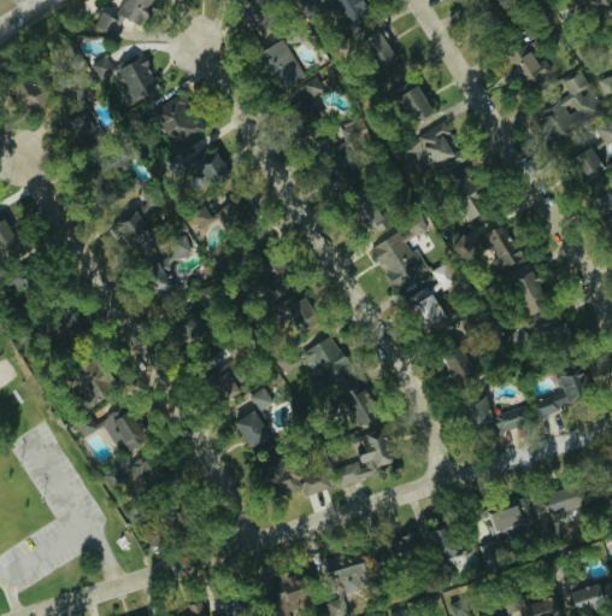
[(0,0),(0,15),(25,0),(0,0)]
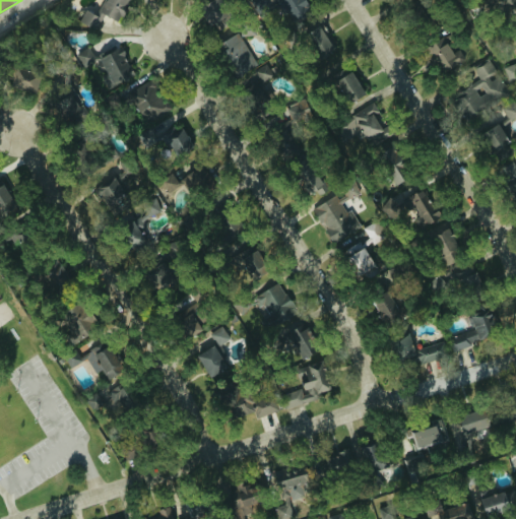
[(106,0),(99,15),(88,9),(81,23),(110,38),(129,0),(106,0)]
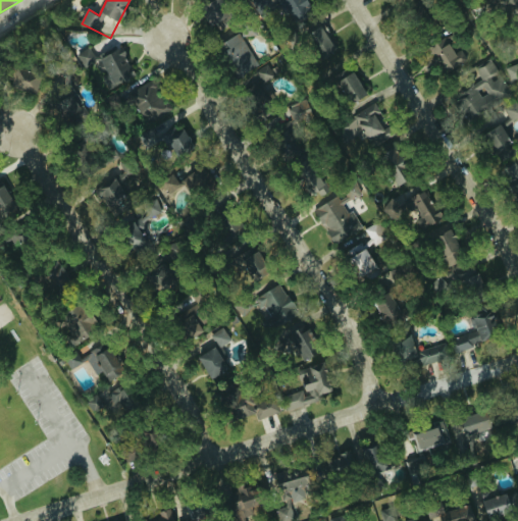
[(201,7),(214,32),(236,20),(229,9),(238,4),(236,0),(205,0),(207,4),(201,7)]
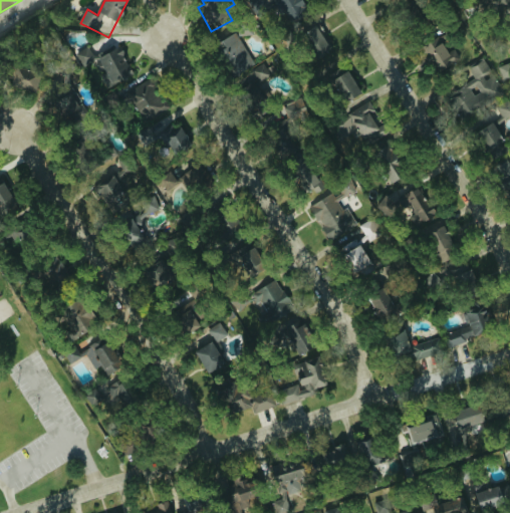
[(309,11),(302,0),(277,0),(276,1),(290,23),(309,11)]
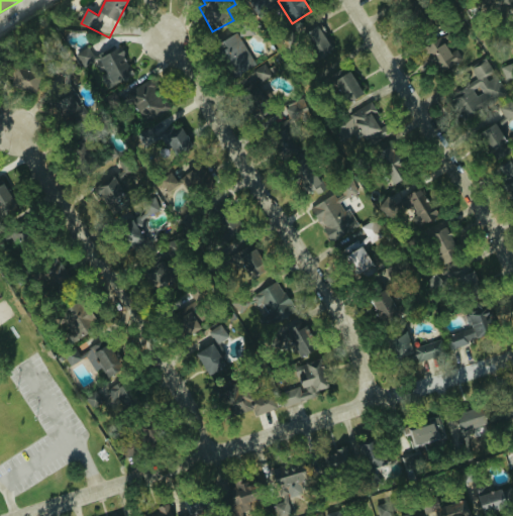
[(483,0),(484,9),(512,10),(512,0),(483,0)]
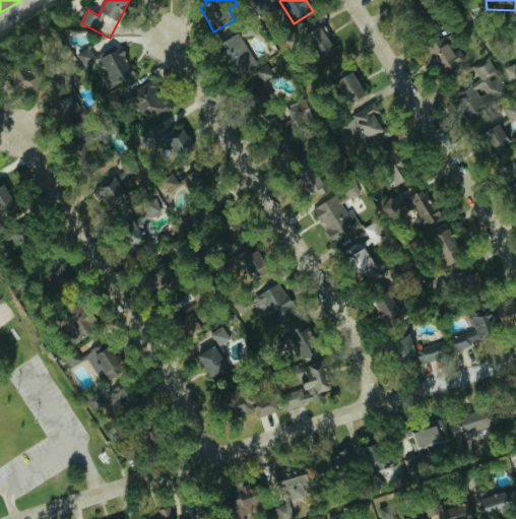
[(336,53),(329,23),(310,28),(318,58),(336,53)]
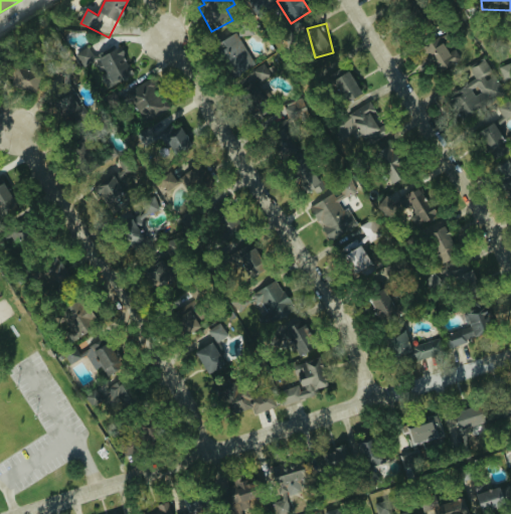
[(238,77),(259,64),(237,32),(217,45),(238,77)]
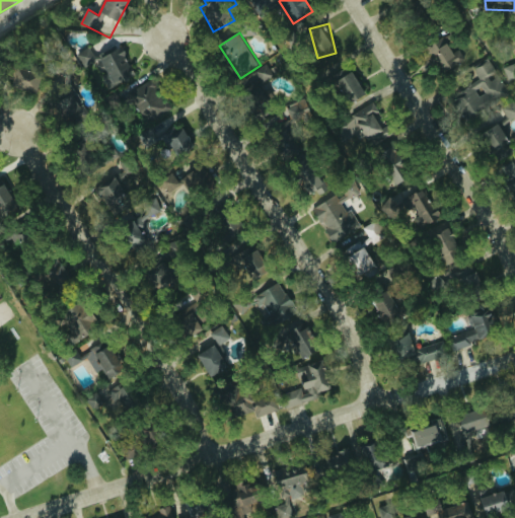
[(462,50),(453,55),(445,38),(426,47),(439,73),(466,60),(462,50)]
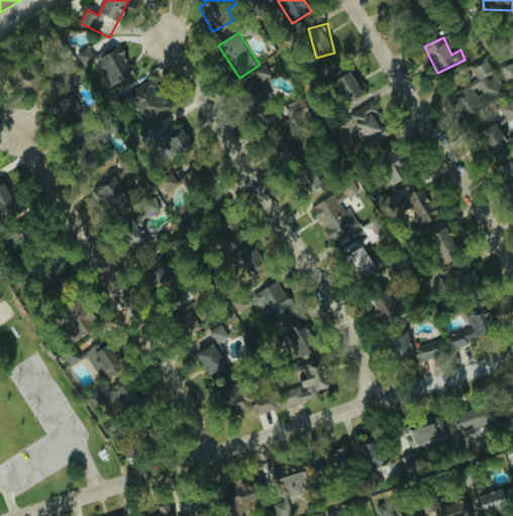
[(99,60),(111,87),(136,75),(123,45),(97,58),(92,47),(79,54),(85,67),(99,60)]
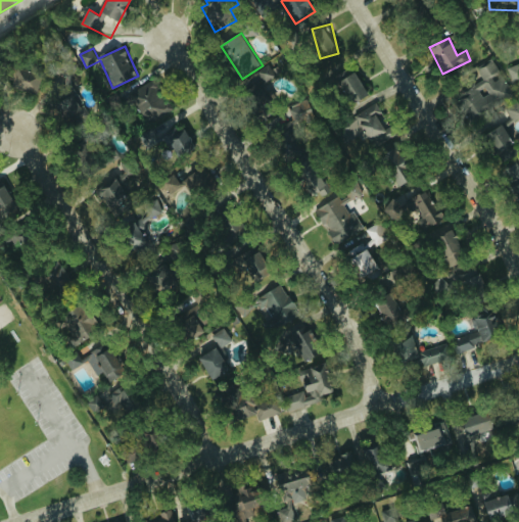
[(479,67),(485,80),(458,92),(468,115),(513,95),(497,59),(479,67)]
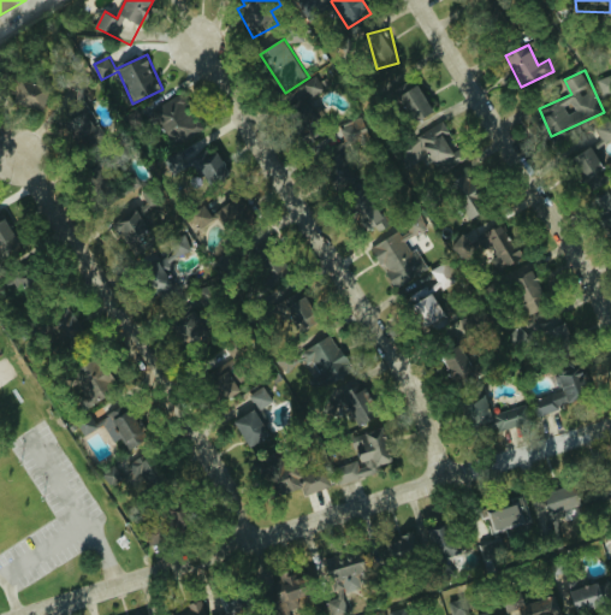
[(51,102),(37,75),(13,87),(27,114),(51,102)]
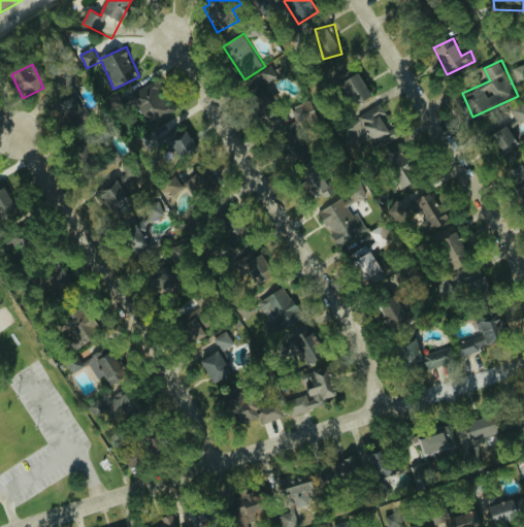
[(523,64),(515,67),(519,84),(523,83),(523,64)]
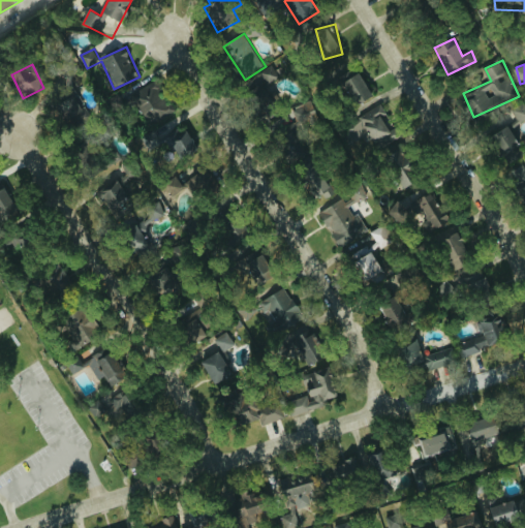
[(278,103),(271,83),(283,79),(279,67),(250,78),(261,110),(278,103)]
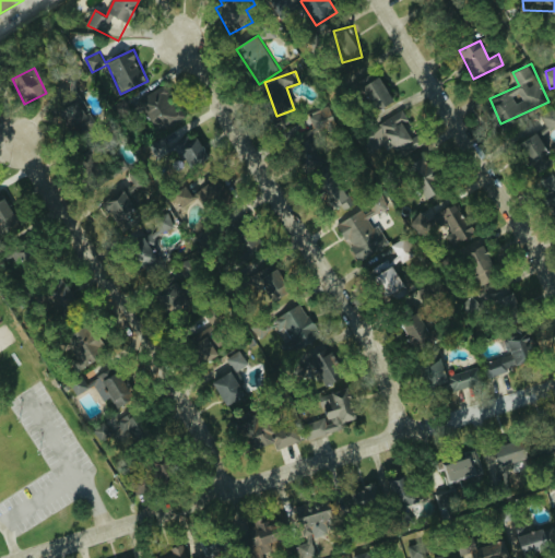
[(394,102),(379,76),(361,87),(376,113),(394,102)]
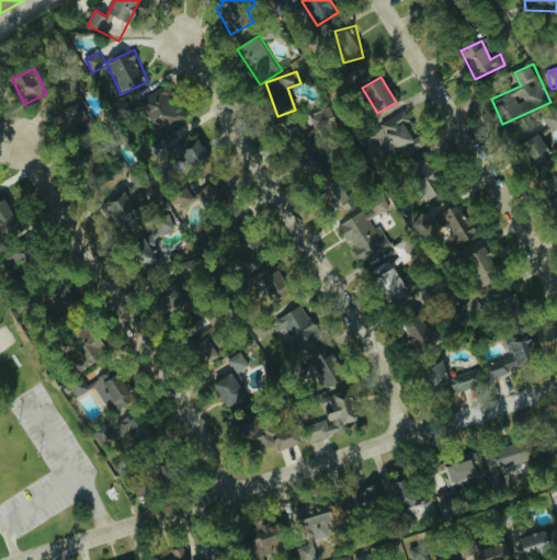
[(184,118),(166,87),(139,103),(158,134),(184,118)]
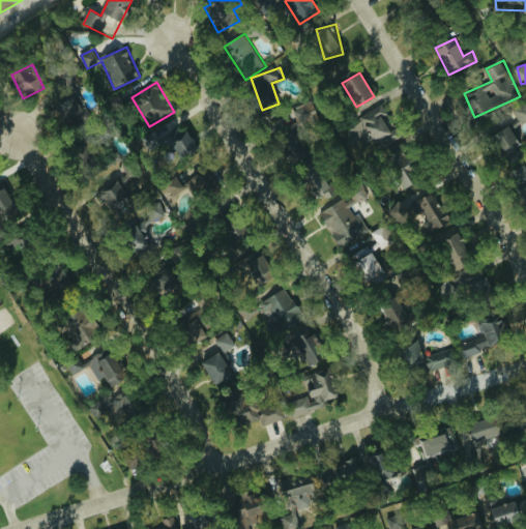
[(88,106),(76,90),(53,109),(65,123),(88,106)]
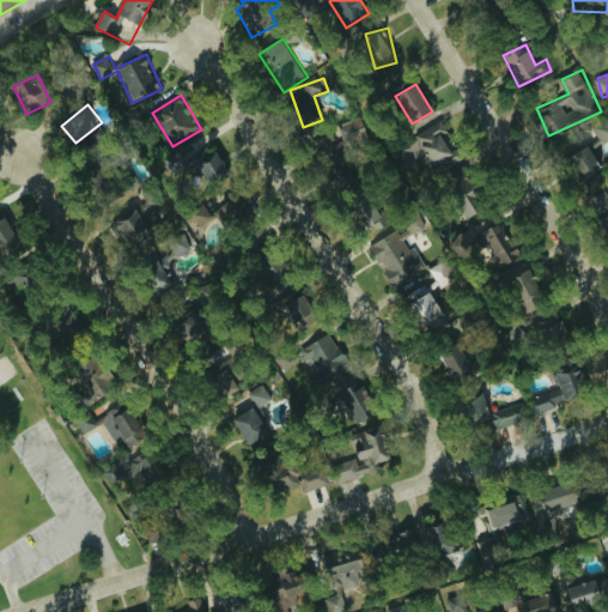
[(591,128),(601,144),(607,139),(607,119),(591,128)]
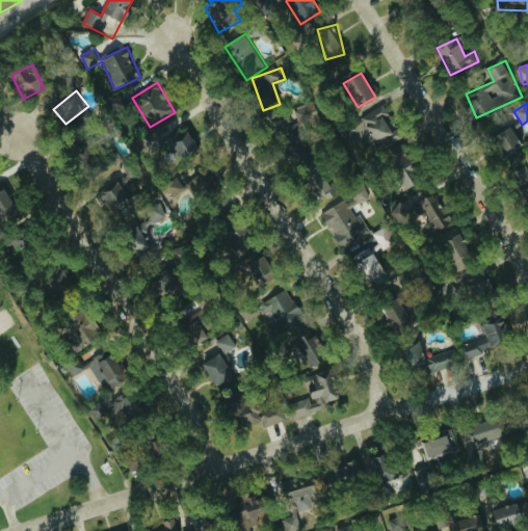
[(378,144),(395,132),(377,107),(361,120),(378,144)]
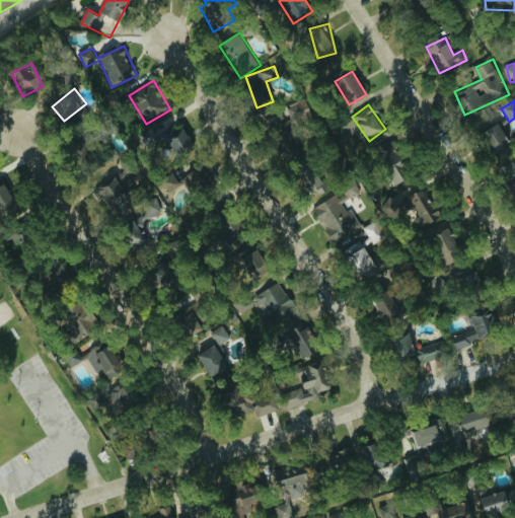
[(514,148),(497,123),(480,134),(498,160),(514,150),(514,148)]
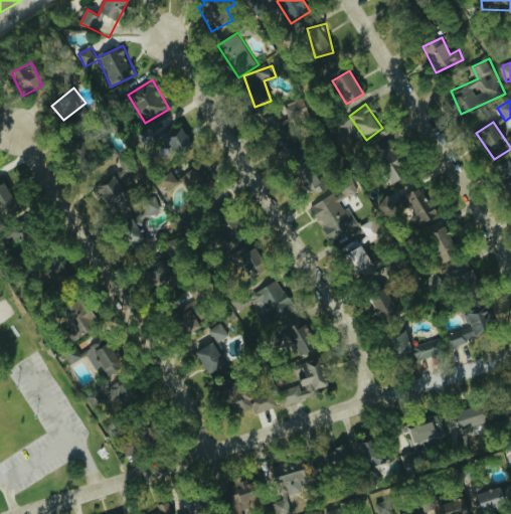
[(163,137),(179,156),(194,144),(179,124),(163,137)]
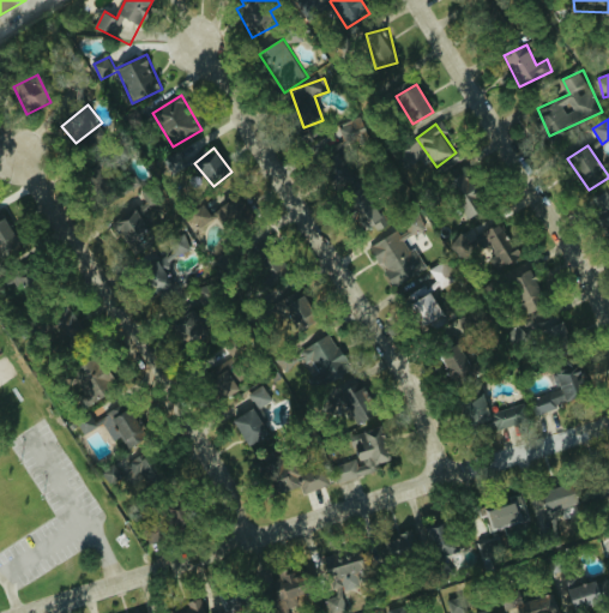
[(323,169),(338,191),(357,178),(343,156),(323,169)]
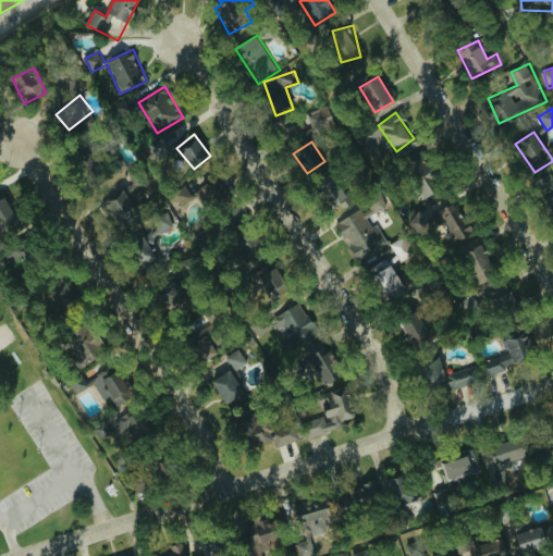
[(442,189),(426,155),(408,163),(425,198),(442,189)]
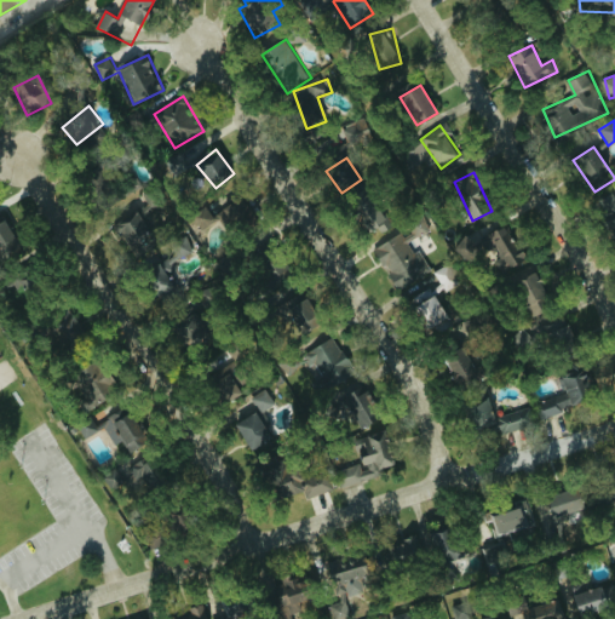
[(346,196),(362,233),(386,223),(372,185),(346,196)]
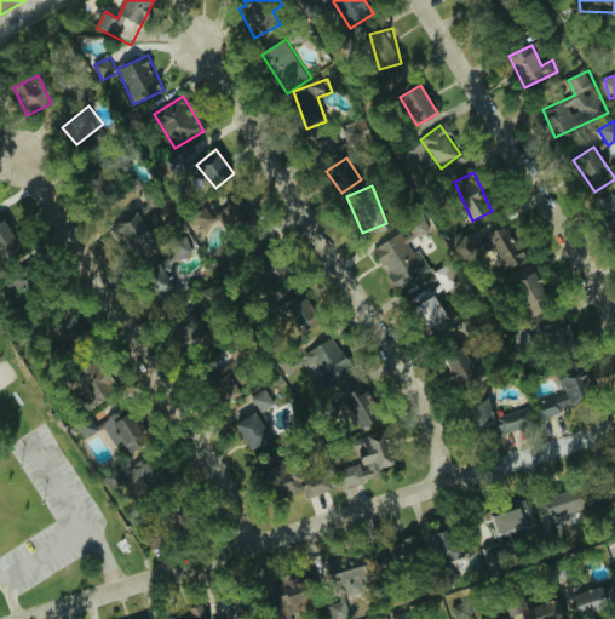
[(614,191),(602,195),(604,210),(614,208),(614,191)]
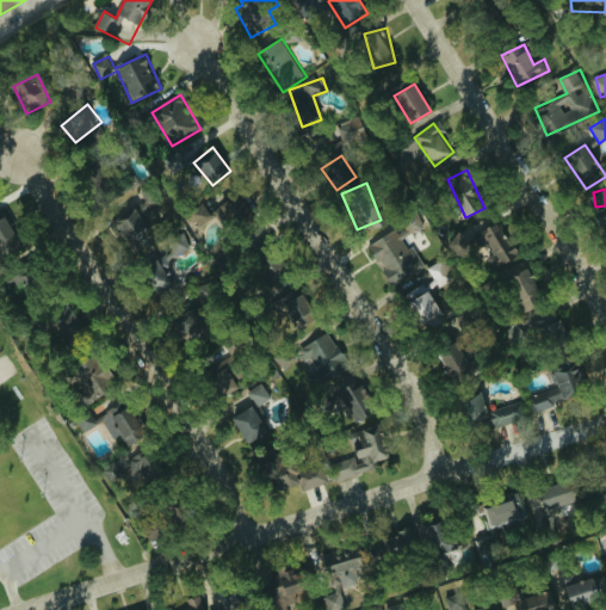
[(214,208),(222,223),(249,210),(241,195),(214,208)]
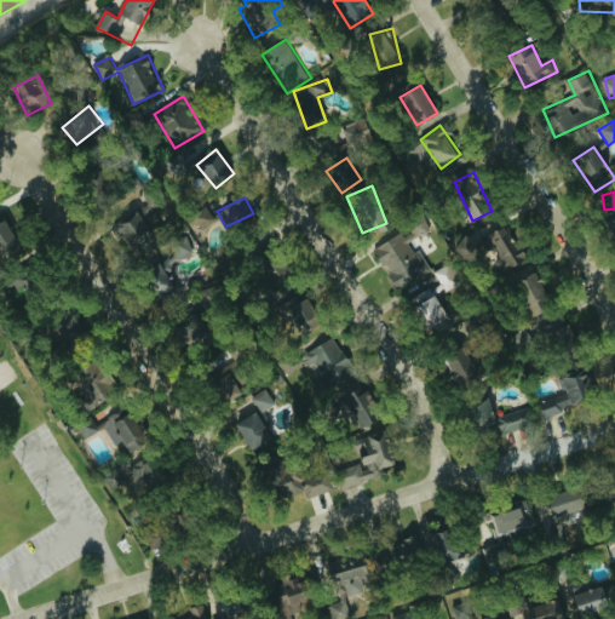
[(203,230),(218,221),(210,206),(194,215),(203,230)]
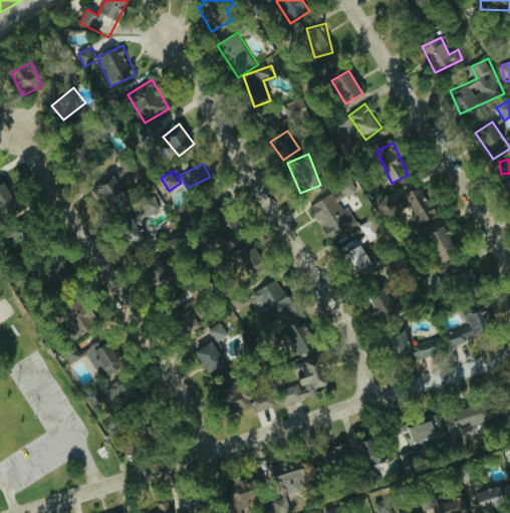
[(131,203),(113,176),(95,187),(112,214),(131,203)]
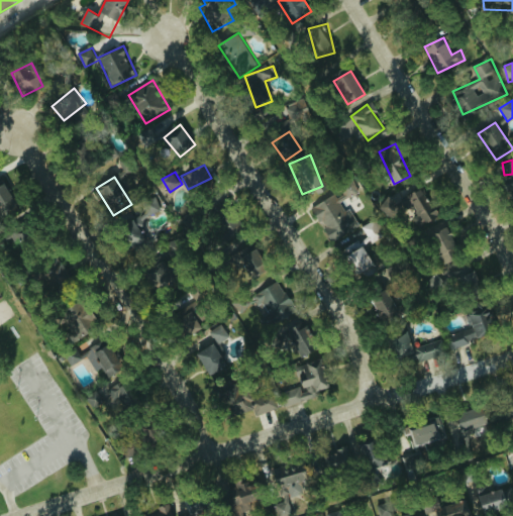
[(11,185),(3,178),(0,181),(0,210),(7,218),(20,204),(6,191),(11,185)]
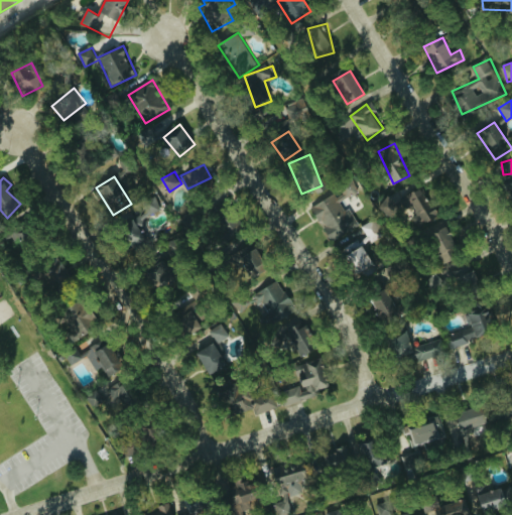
[(360,226),(352,208),(346,210),(341,201),(360,191),(355,182),(312,203),(331,240),(360,226)]
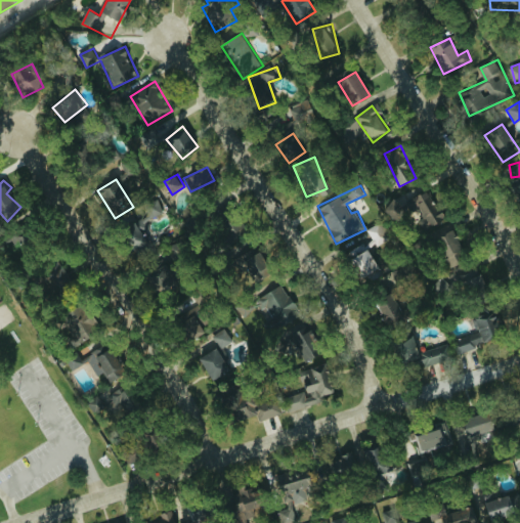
[(386,207),(396,224),(416,213),(426,230),(445,219),(429,190),(401,206),(398,200),(386,207)]
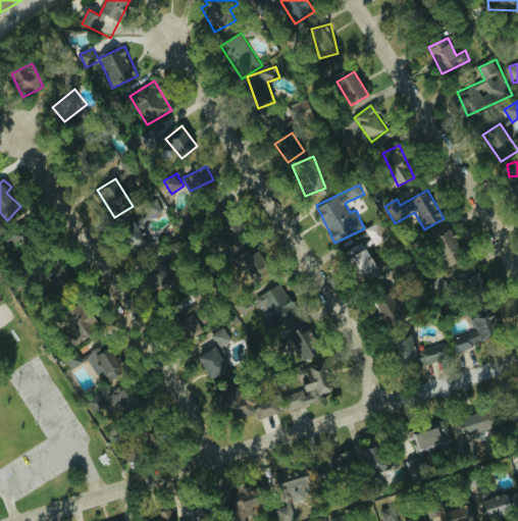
[(118,229),(140,255),(151,245),(141,231),(166,210),(156,198),(118,229)]
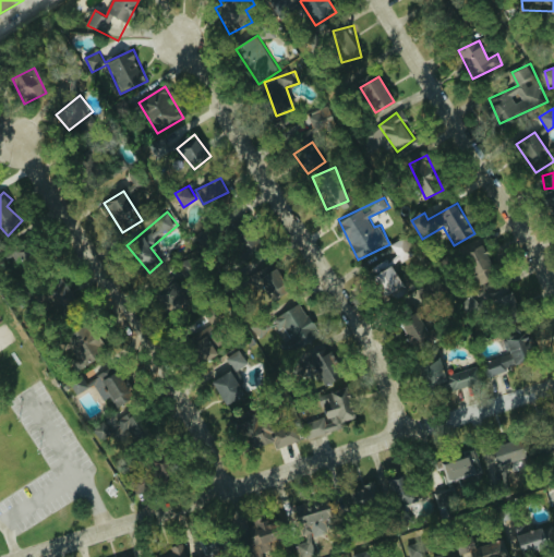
[(35,264),(27,242),(12,247),(20,269),(35,264)]
